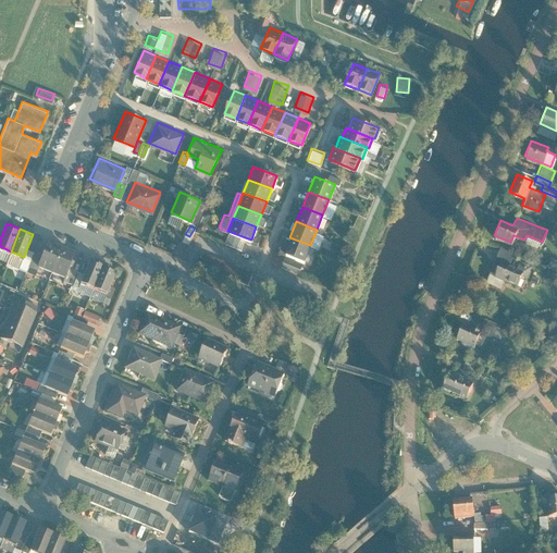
[(305,260),(310,245),(289,237),(283,252),(305,260)]
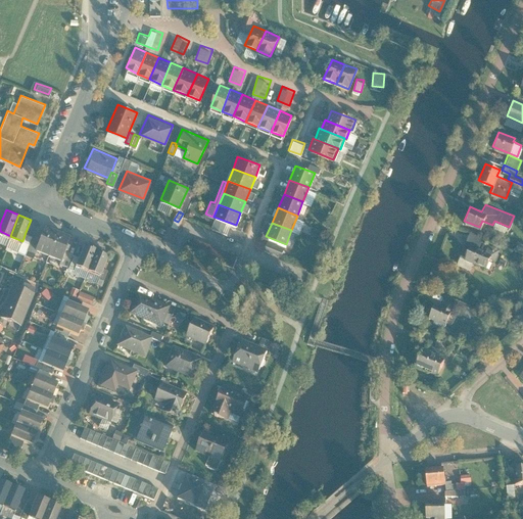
[(49,253),(58,229),(46,225),(40,238),(36,248),(49,253)]
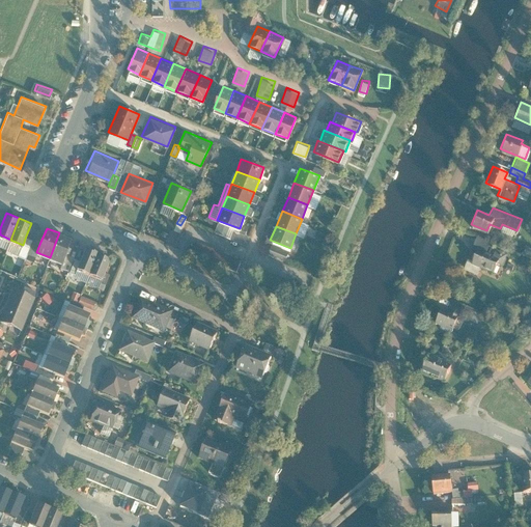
[(73,238),(59,232),(50,257),(61,262),(62,262),(66,253),(73,238)]
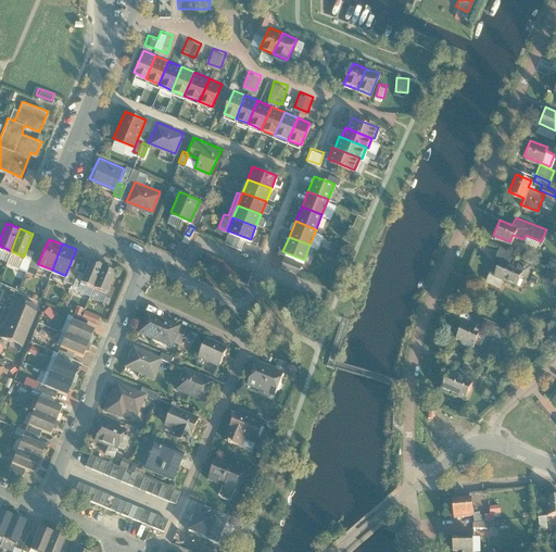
[(513,251),(498,246),(494,258),(507,263),(513,251)]
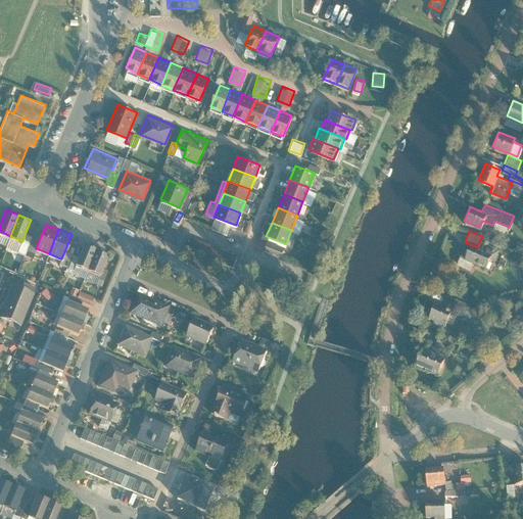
[(25,252),(33,235),(26,232),(22,241),(18,249),(25,252)]
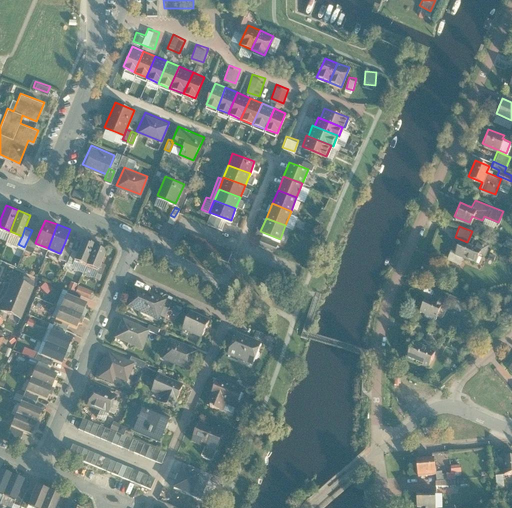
[(35,243),(39,233),(32,230),(24,247),(32,251),(35,243)]
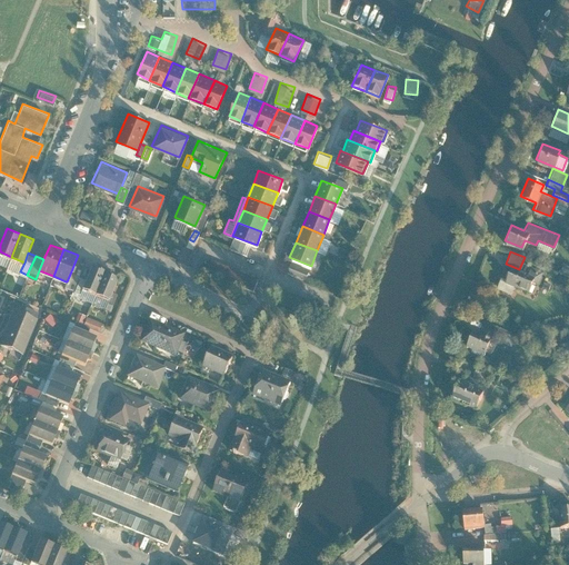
[(252,288),(258,276),(209,256),(205,268),(252,288)]
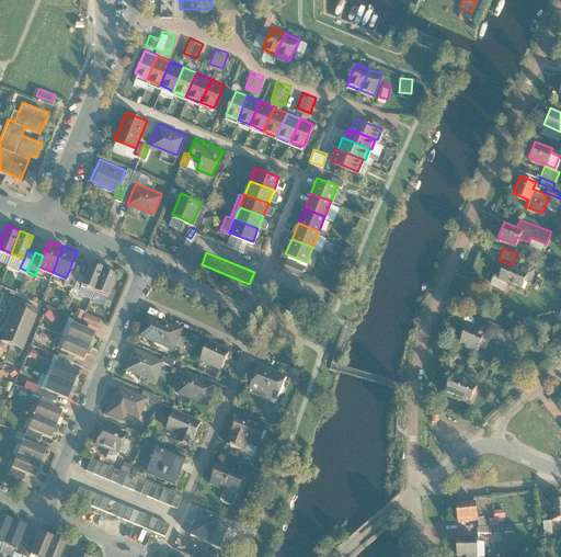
[(301,274),(305,263),(288,257),(284,266),(301,274)]
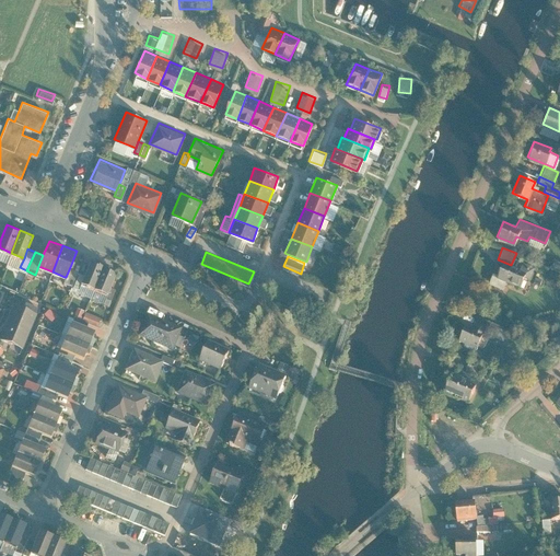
[(513,266),(501,262),(496,273),(492,271),(488,281),(501,287),(504,279),(520,286),(523,275),(529,277),(535,266),(517,258),(513,266)]
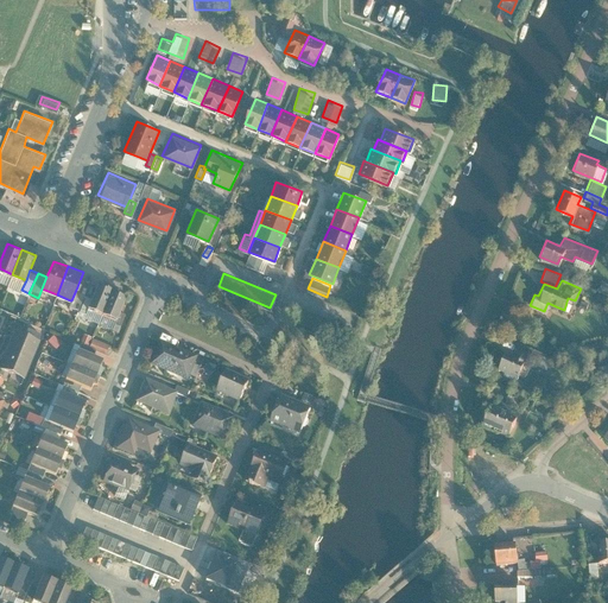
[(102,311),(113,287),(99,281),(93,296),(89,305),(102,311)]
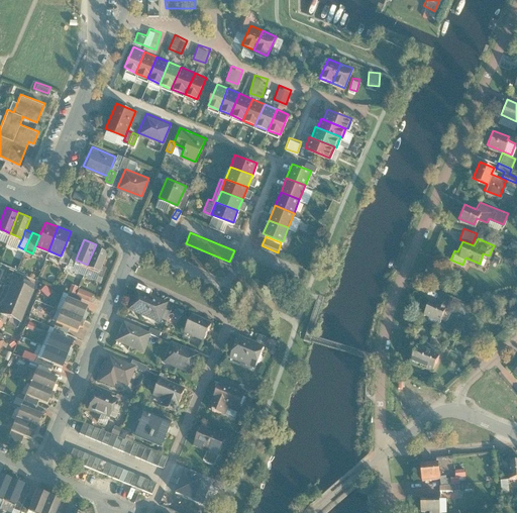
[(108,249),(96,244),(87,265),(100,270),(108,249)]
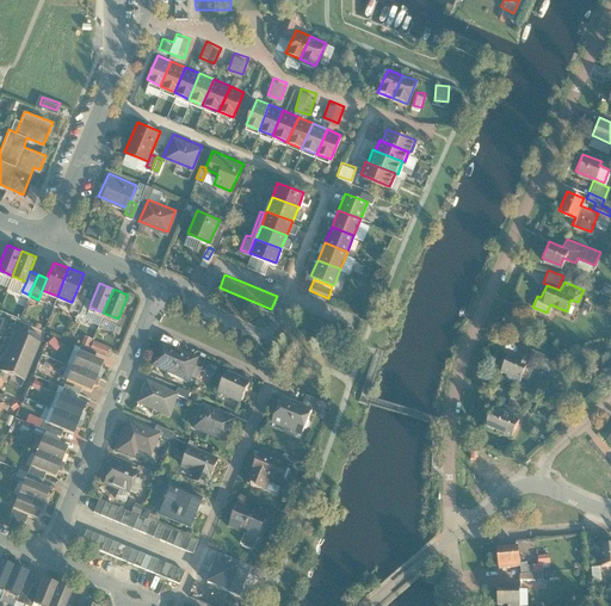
[(80,310),(86,295),(76,291),(72,302),(71,302),(69,305),(80,310)]
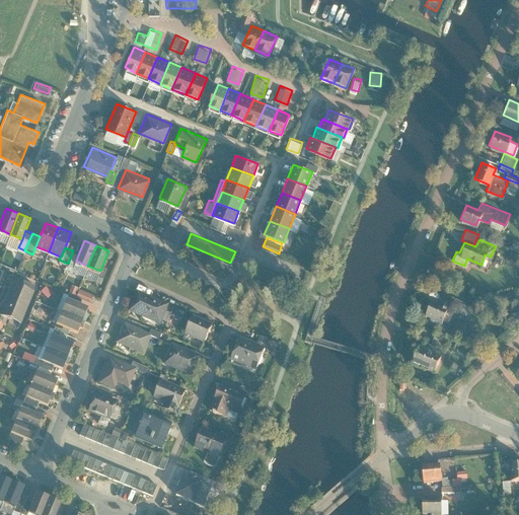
[(76,261),(79,252),(73,250),(68,264),(73,267),(76,261)]
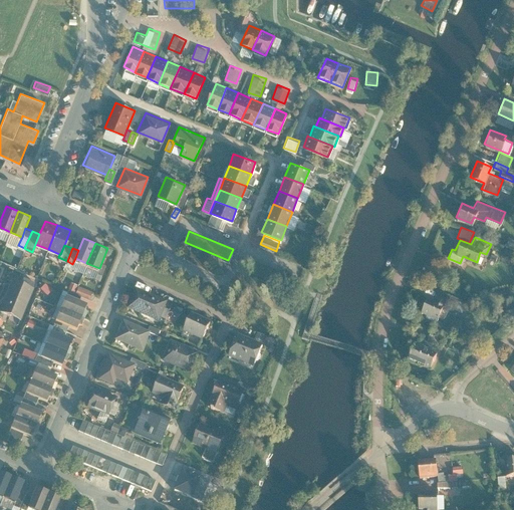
[(22,316),(33,285),(12,277),(0,307),(22,316)]
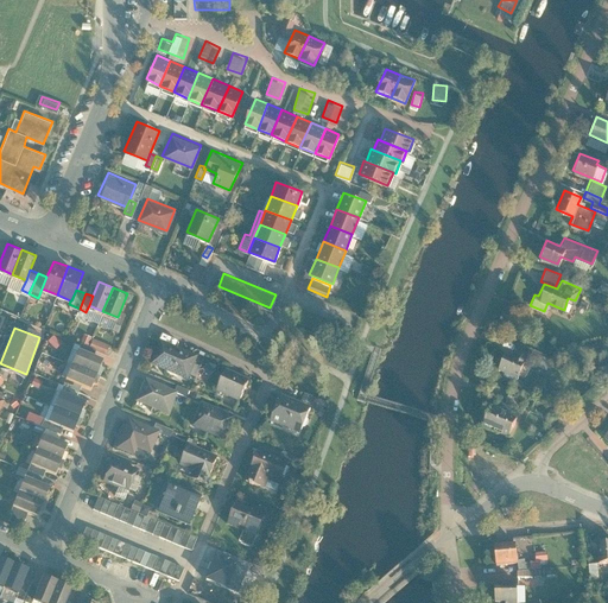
[(56,346),(62,338),(54,331),(48,337),(56,346)]
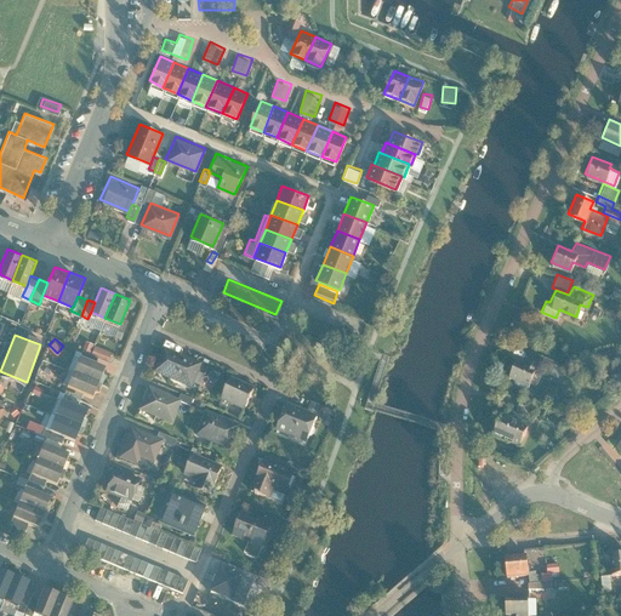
[(108,357),(112,348),(95,343),(92,351),(108,357)]
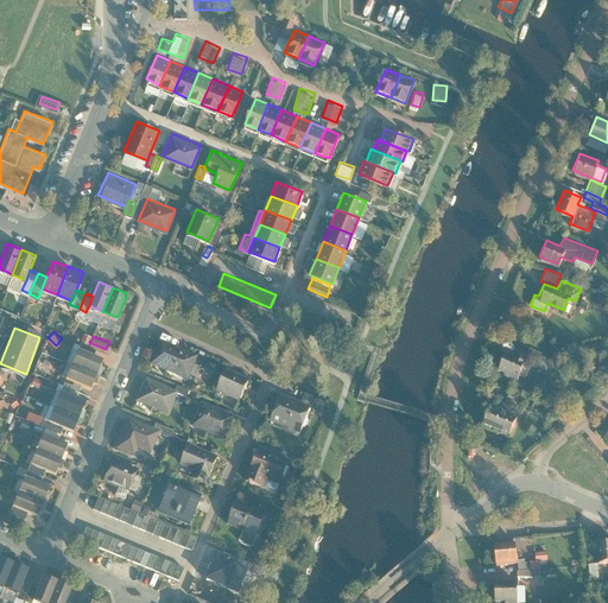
[(197,353),(160,337),(150,361),(187,376),(197,353)]
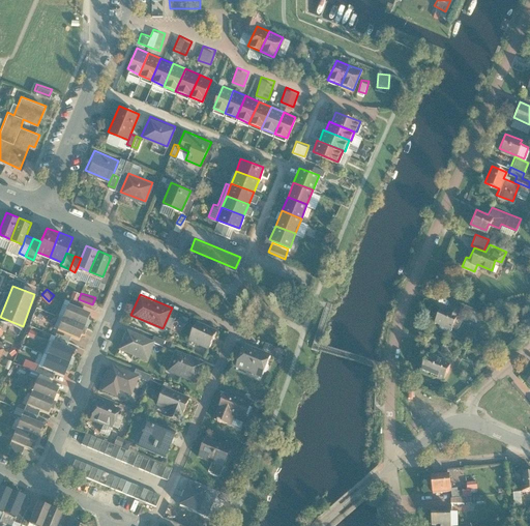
[(70,297),(68,302),(82,308),(84,302),(70,297)]
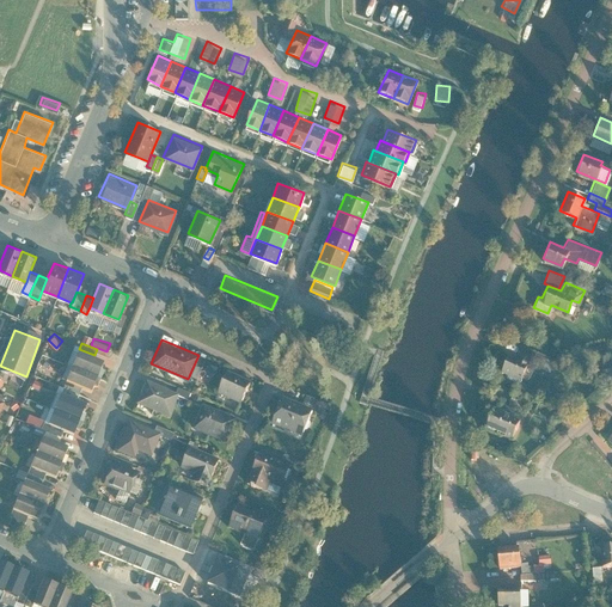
[(95,355),(79,349),(73,363),(99,374),(105,360),(95,355)]
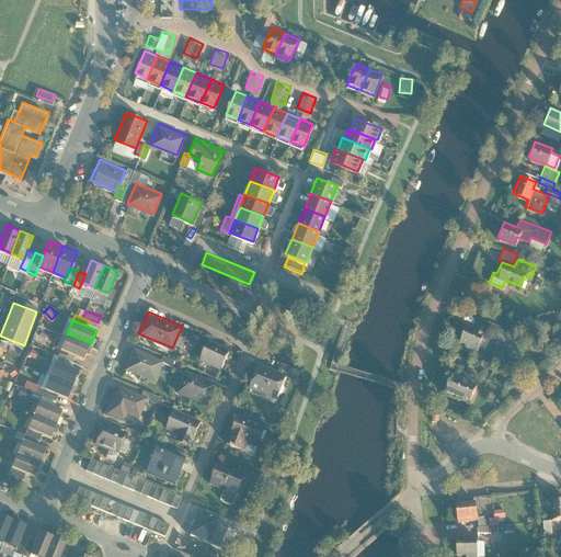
[(465,325),(459,339),(477,345),(477,344),(484,347),(488,338),(481,334),(484,326),(477,322),(473,328),(465,325)]
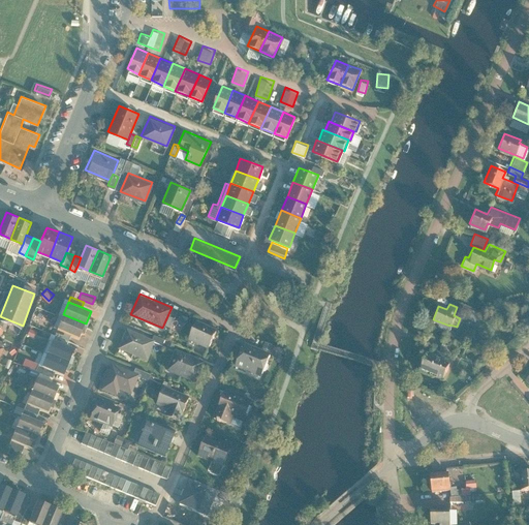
[(39,309),(36,314),(43,318),(47,313),(39,309)]
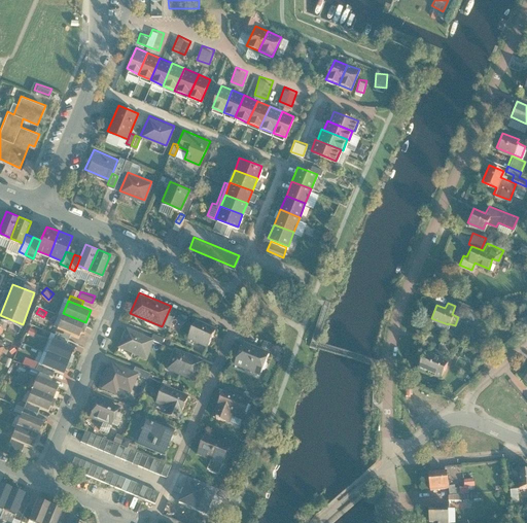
[(85,322),(63,313),(58,325),(70,332),(79,335),(85,322)]
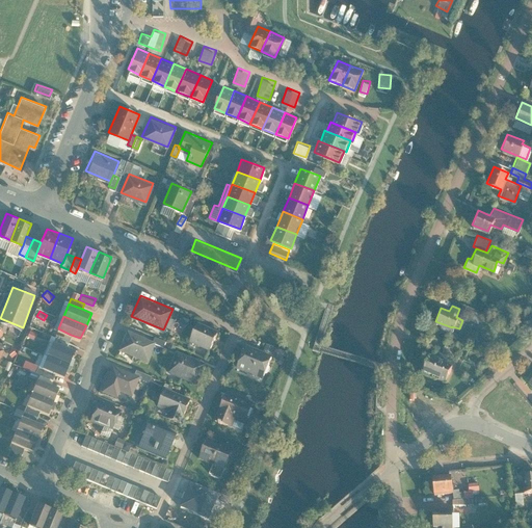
[(209,348),(217,330),(197,320),(189,339),(209,348)]
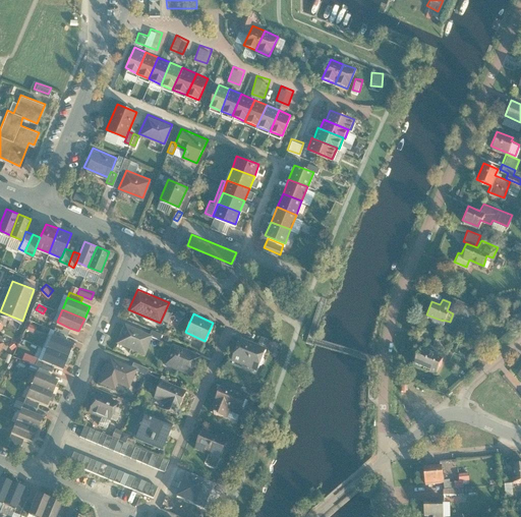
[(57,322),(54,329),(67,334),(69,328),(57,322)]
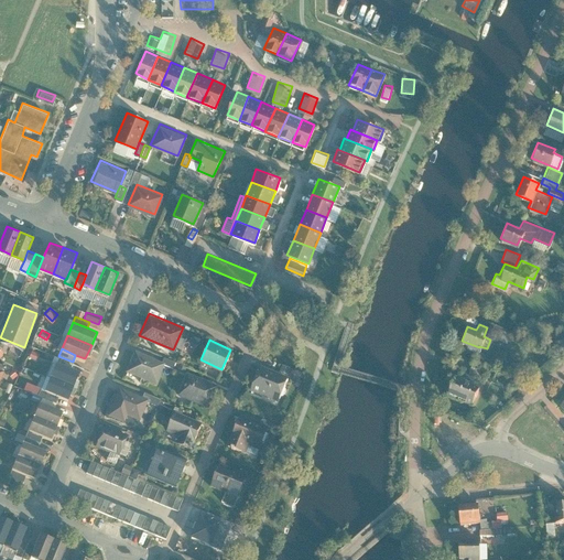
[(165,362),(133,348),(125,370),(156,384),(165,362)]
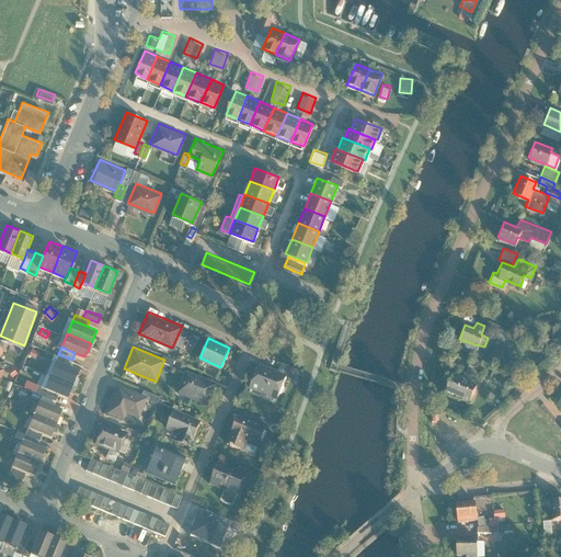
[(58,354),(56,360),(70,365),(72,360),(58,354)]
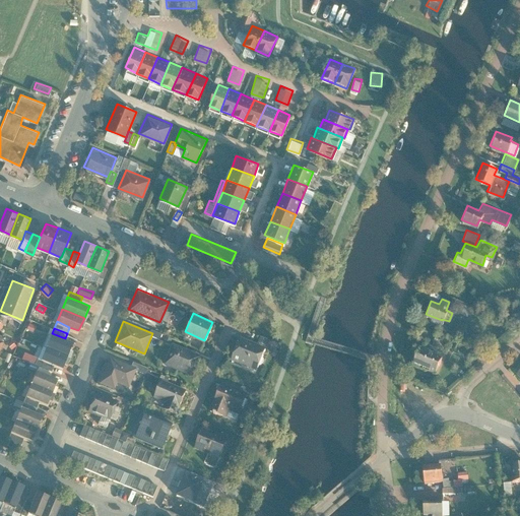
[(65,338),(52,333),(47,345),(68,355),(73,341),(65,338)]
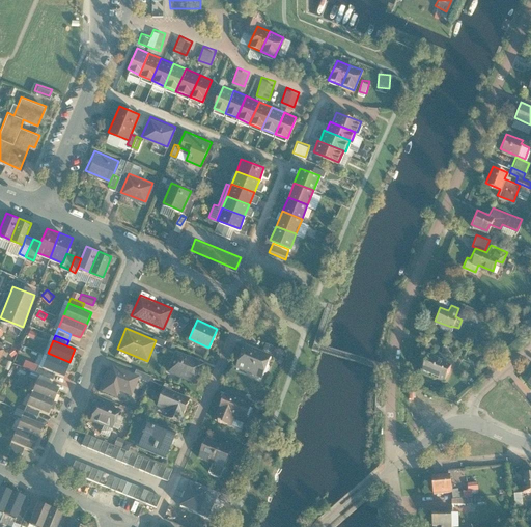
[(271,350),(273,343),(267,340),(263,347),(271,350)]
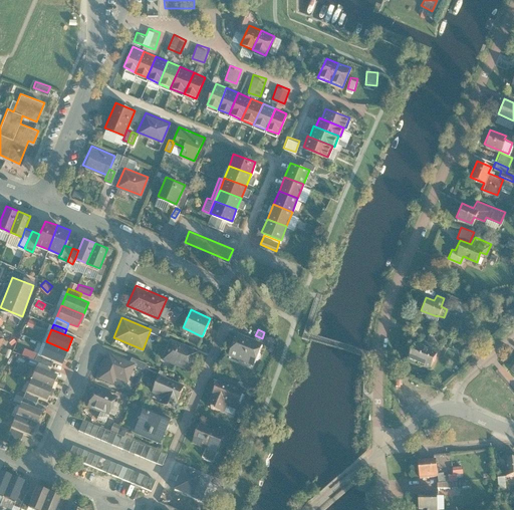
[(253,363),(262,341),(237,331),(228,353),(253,363)]
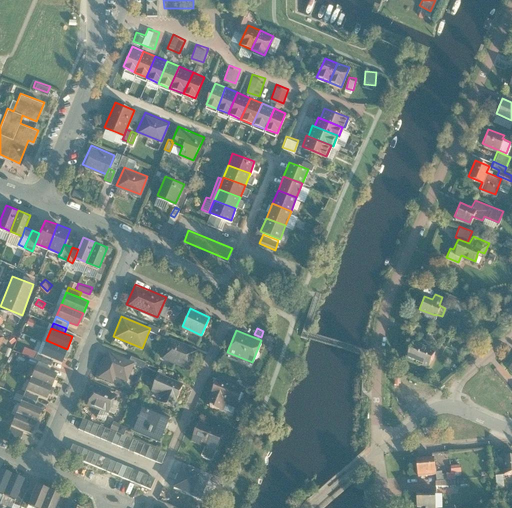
[(189,368),(197,348),(170,336),(161,356),(189,368)]
